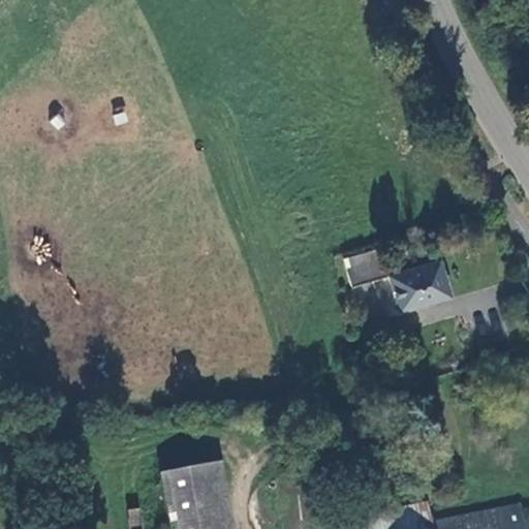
[(348,284),(387,274),(380,251),(342,261),(348,284)]
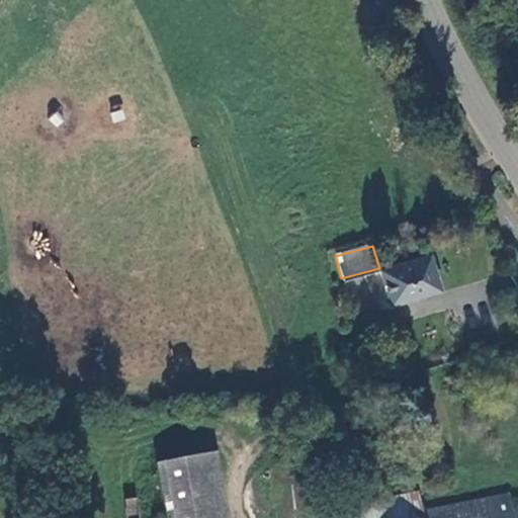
[(390,306),(439,291),(429,254),(379,268),(390,306)]
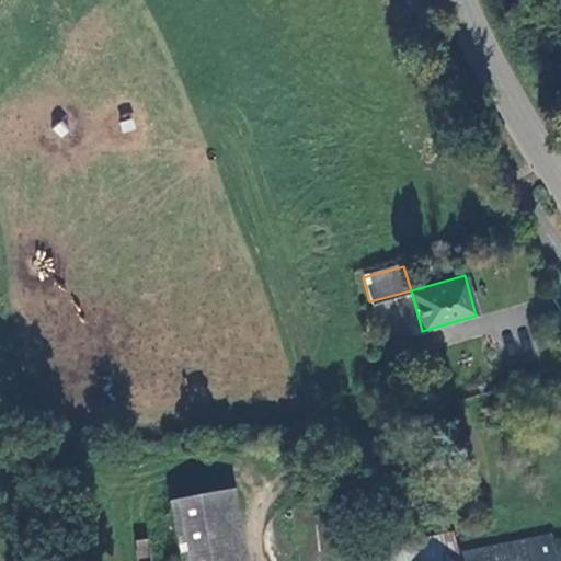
[(182,560),(238,560),(225,491),(171,501),(182,560)]
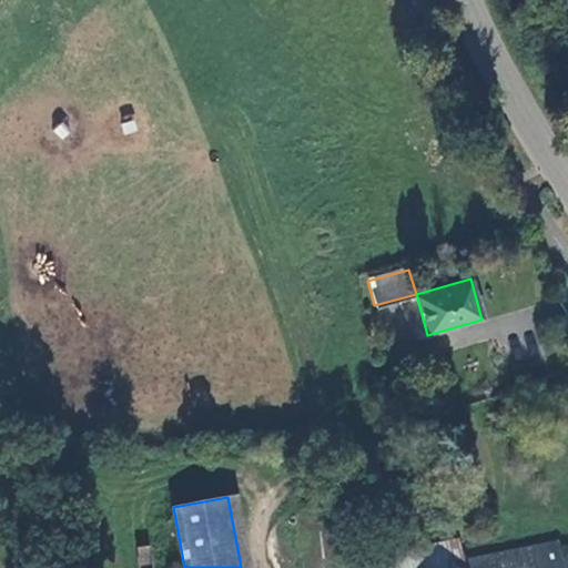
[(460,567),(467,567),(463,536),(412,545),(368,551),(371,567),(460,567)]
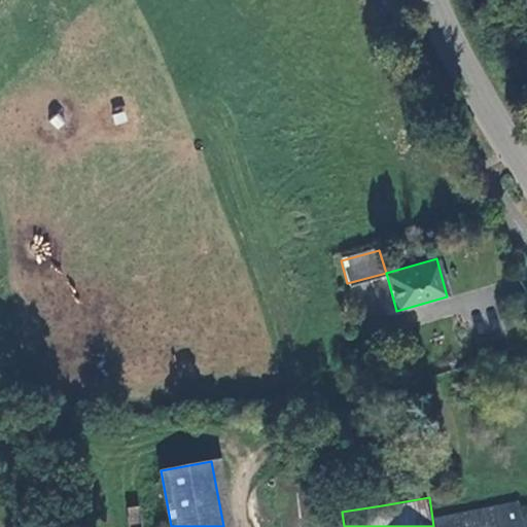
[(520,508),(510,511),(433,526),(522,526),(521,513),(520,508)]
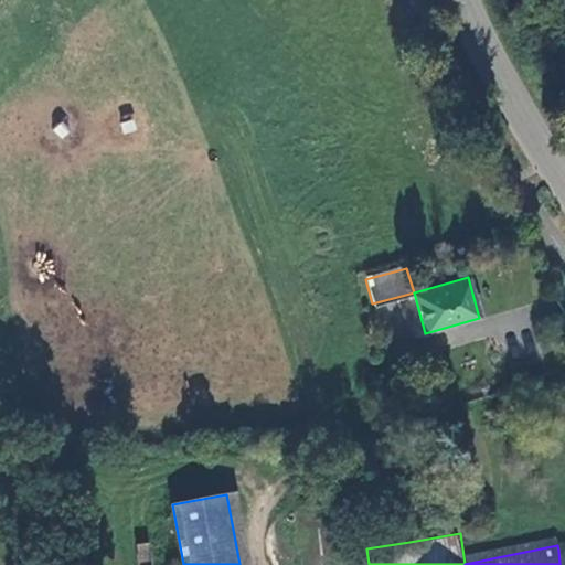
All buildings are outlined.
